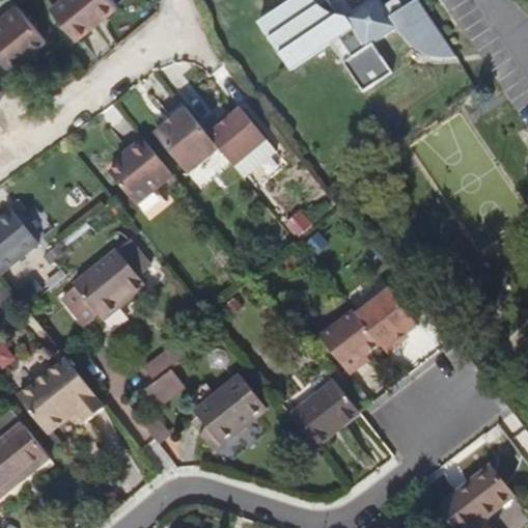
[(81,40),(120,9),(112,0),(63,0),(54,8),(81,40)]
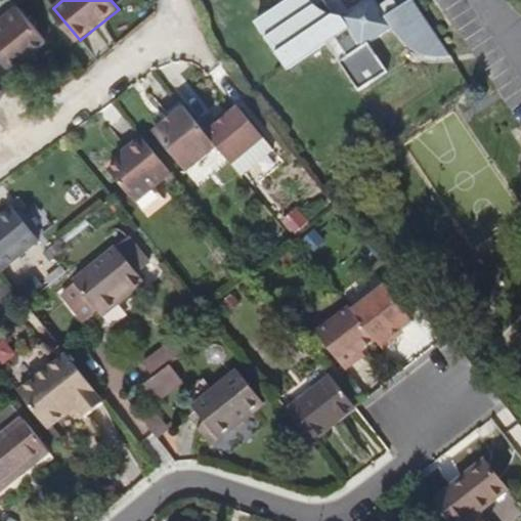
[(289,0),(253,24),(285,70),(331,38),(343,57),(336,62),(354,91),(384,72),(365,43),(387,30),(400,43),(406,48),(410,50),(417,54),(425,56),(431,57),(438,57),(447,56),(410,0),(407,0),(383,16),(371,0),(360,0),(336,16),(331,15),(320,0),(311,5),(307,0),(289,0)]
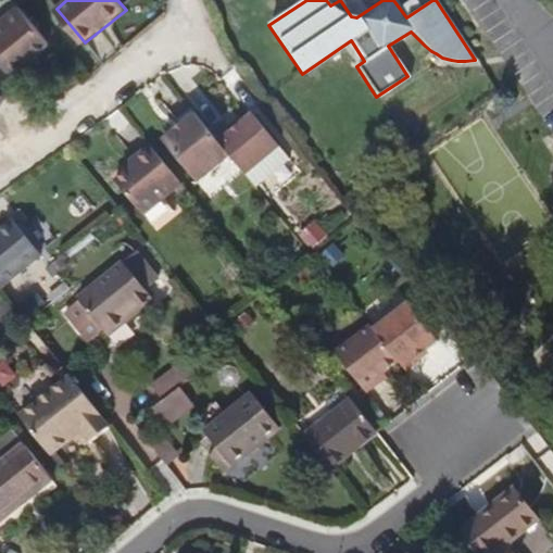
[(44,40),(14,2),(0,13),(0,61),(10,74),(26,60),(23,55),(30,50),(44,40)]
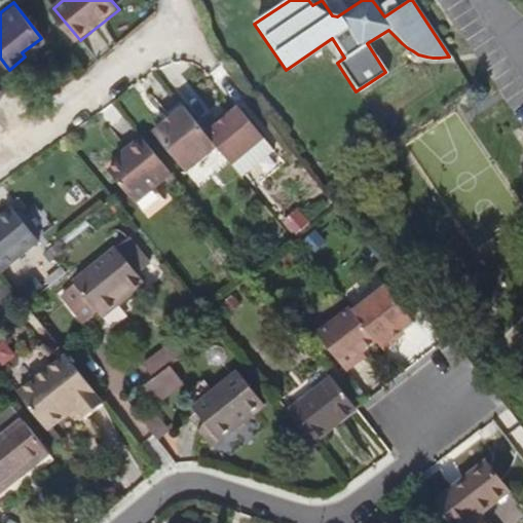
[(25,57),(32,51),(29,47),(22,52),(25,57)]
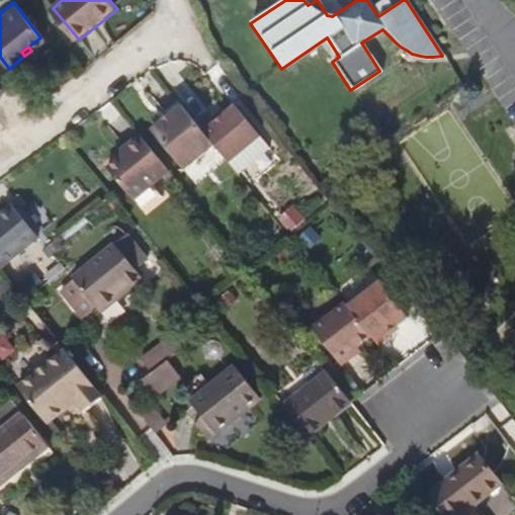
[(195,120),(181,103),(151,129),(183,168),(213,143),(195,120)]
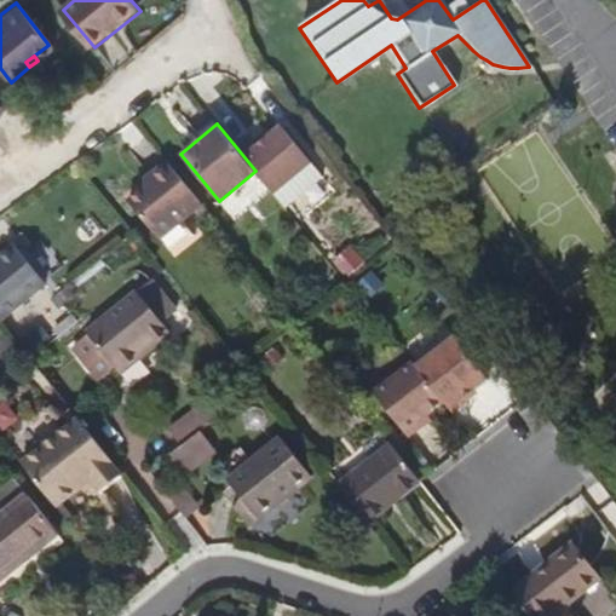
[(310,160),(281,124),(260,140),(251,130),(234,144),(255,171),(272,191),(310,160)]
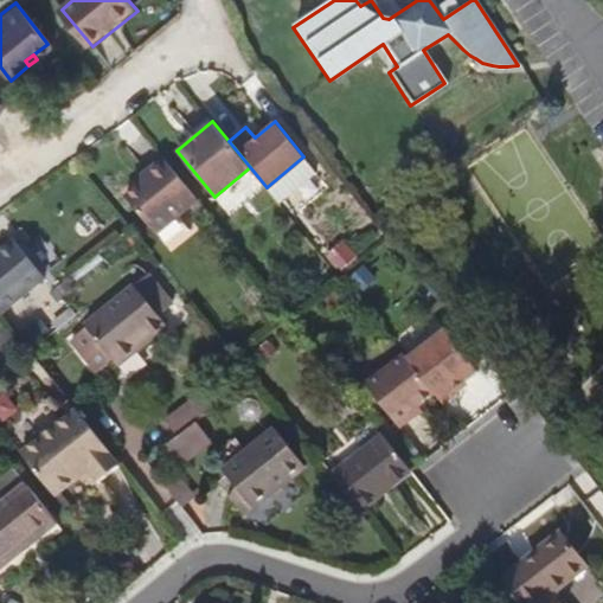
[(192,193),(159,153),(142,166),(146,170),(136,178),(121,190),(151,228),(192,193)]
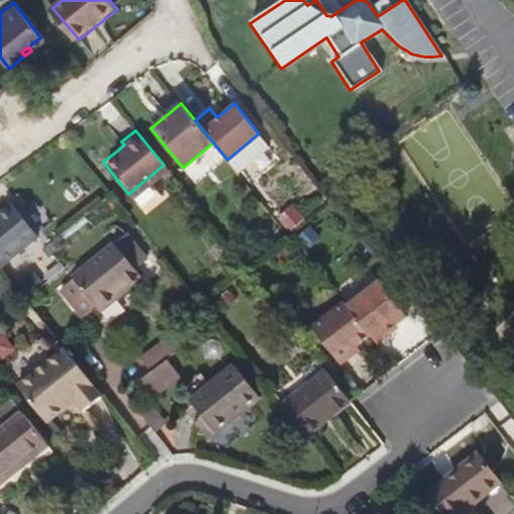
[(237,172),(269,145),(259,133),(227,160),(237,172)]
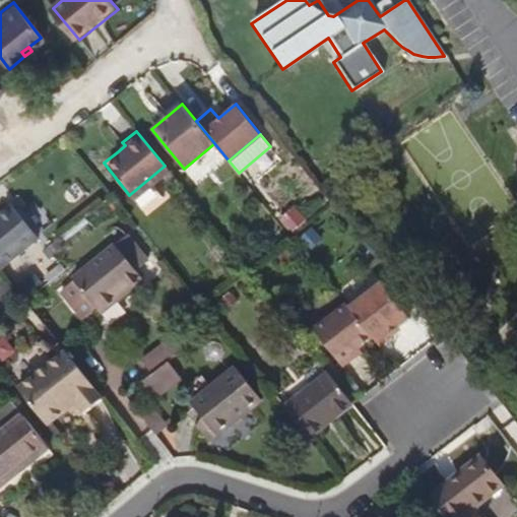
[(117,152),(125,145),(122,142),(113,148),(117,152)]
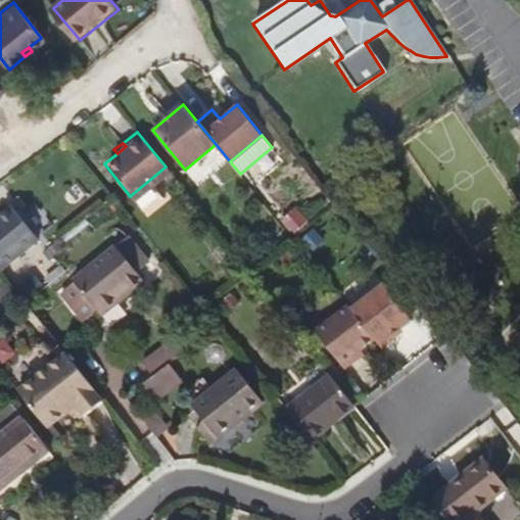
[(216,146),(187,169),(194,178),(223,155),(216,146)]
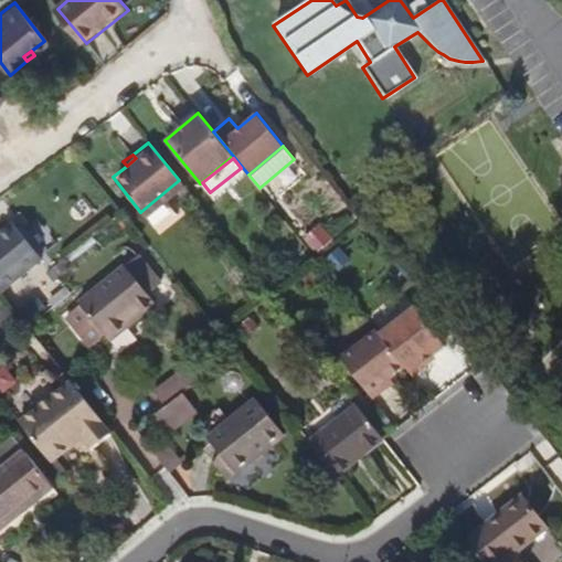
[(39,257),(11,222),(0,231),(0,287),(39,257)]
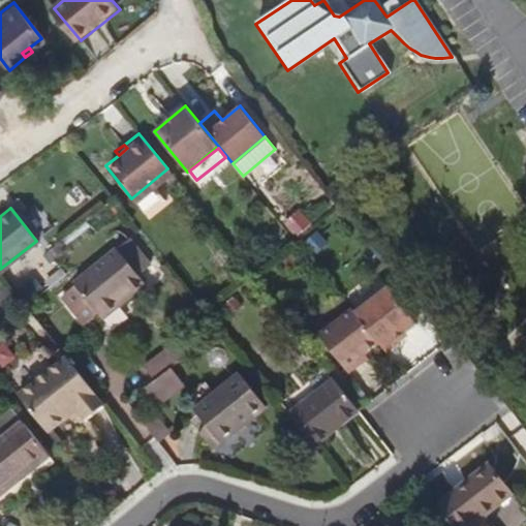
[(145,282),(136,272),(149,263),(128,238),(74,281),(103,317),(145,282)]
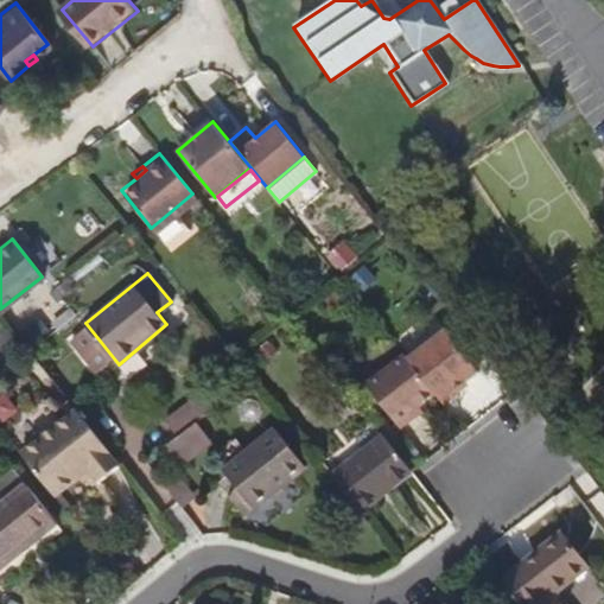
[(456,389),(478,372),(446,331),(408,361),(405,356),(366,386),(400,430),(417,417),(413,412),(436,395),(443,405),(458,393),(456,389)]
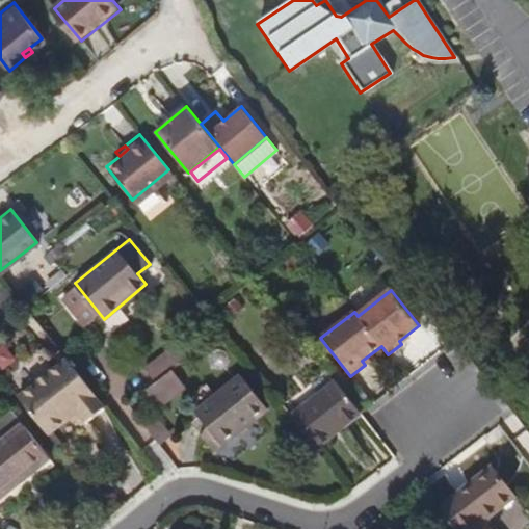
[(168,368),(187,353),(177,341),(146,365),(155,378),(168,368)]
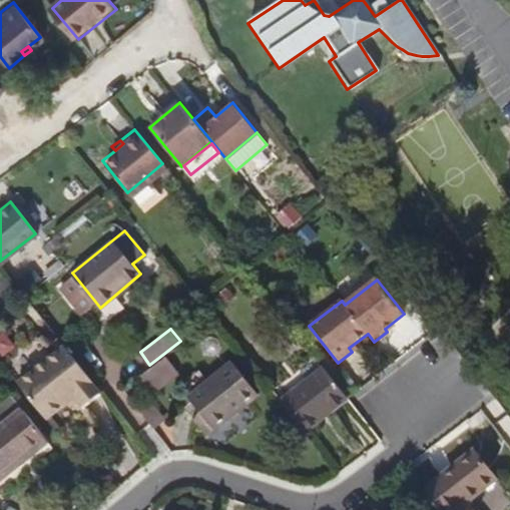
[(80,406),(98,391),(61,345),(16,380),(46,417),(72,397),(80,406)]
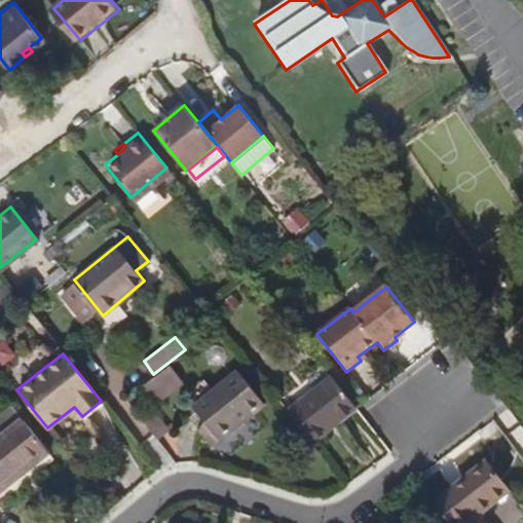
[(149,398),(176,377),(166,364),(153,374),(140,384),(149,398)]
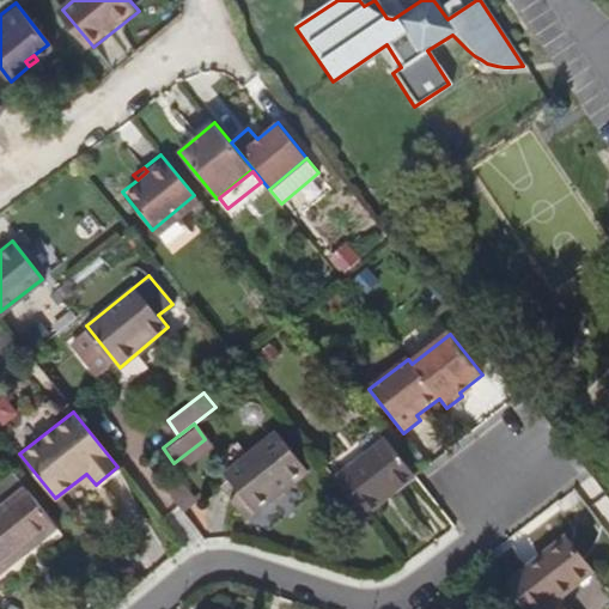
[(256,513),(308,472),(278,433),(226,475),(256,513)]
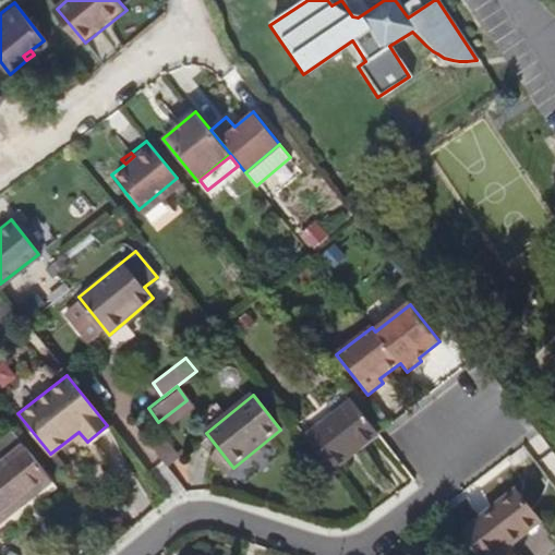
[(161,426),(190,405),(186,400),(158,422),(161,426)]
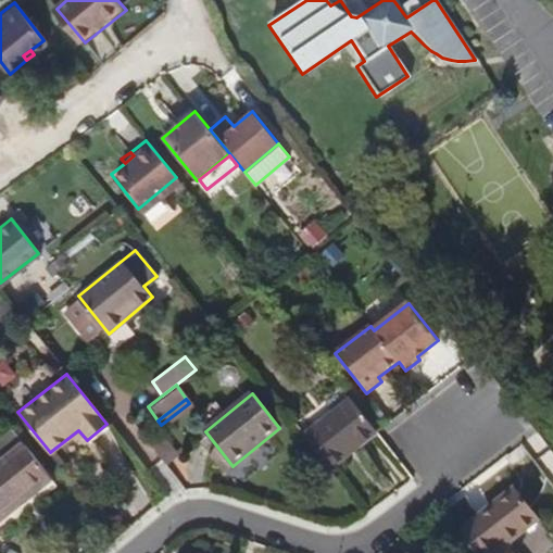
[(376,432),(351,399),(304,437),(329,468),(376,432)]
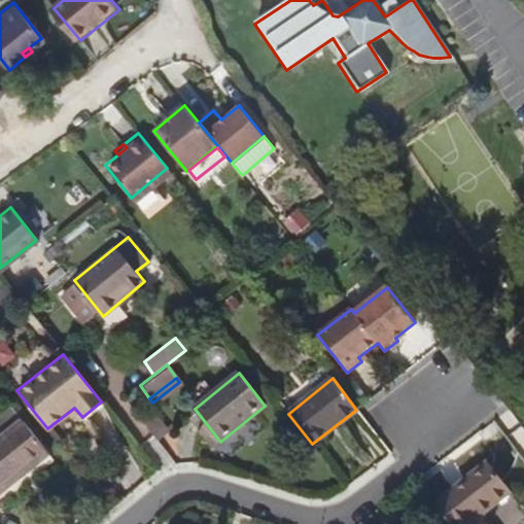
[(169,430),(156,413),(143,423),(158,440),(169,430)]
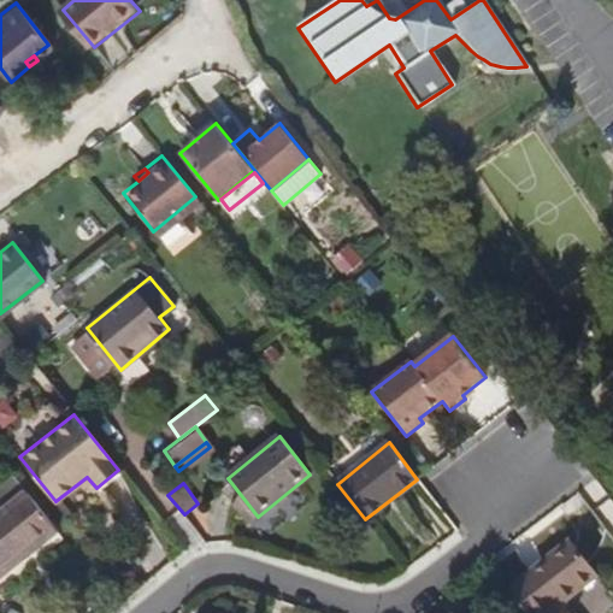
[(0,567),(51,528),(19,488),(0,504),(0,567)]
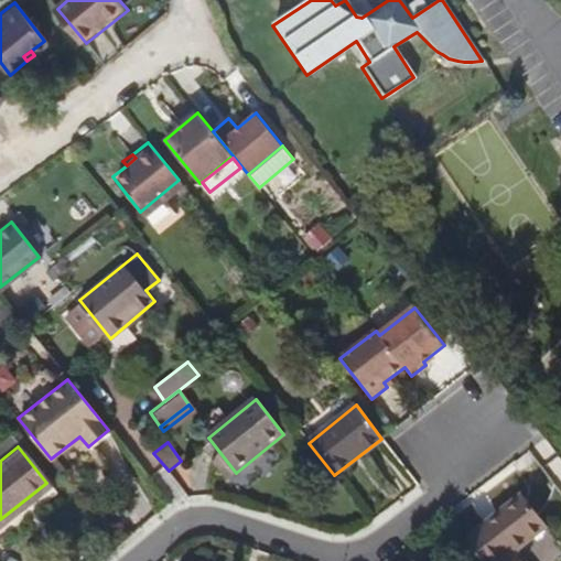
[(522,560),(516,551),(547,527),(522,496),(463,542),(476,560),(522,560)]
